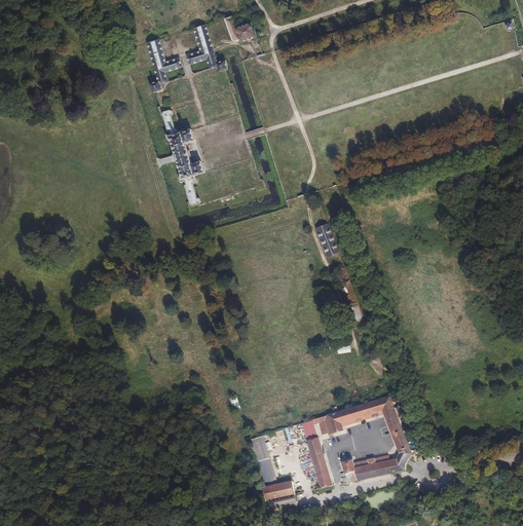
[(254,37),(249,22),(233,28),(229,17),(222,20),(230,40),(233,42),(237,40),(238,43),(254,37)]
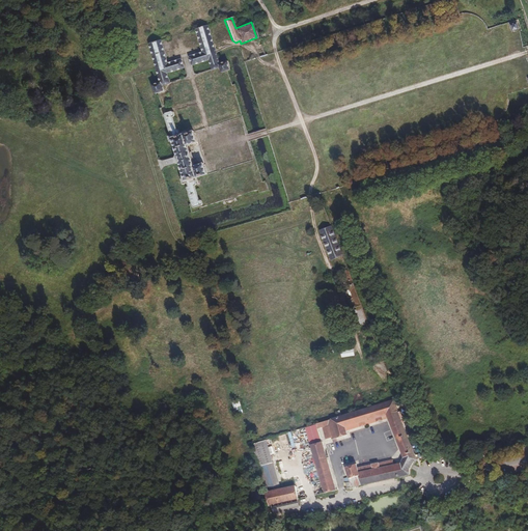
[(217,64),(205,26),(193,29),(200,53),(186,57),(189,65),(206,60),(210,71),(217,68),(219,73),(225,72),(228,71),(225,62),(217,64)]
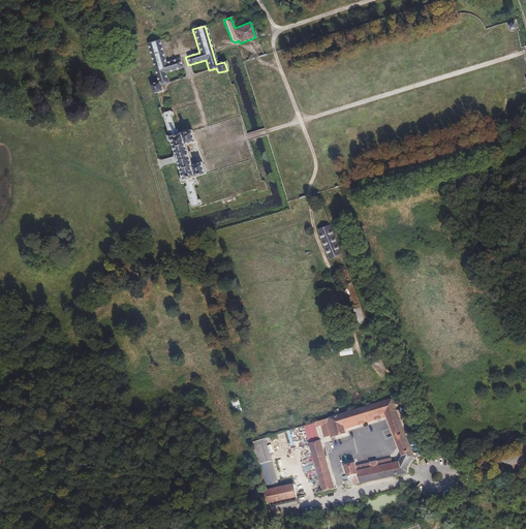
[(157,40),(146,44),(153,67),(157,82),(149,84),(152,94),(155,93),(161,91),(159,85),(166,83),(163,73),(181,68),(178,59),(164,63),(157,40)]
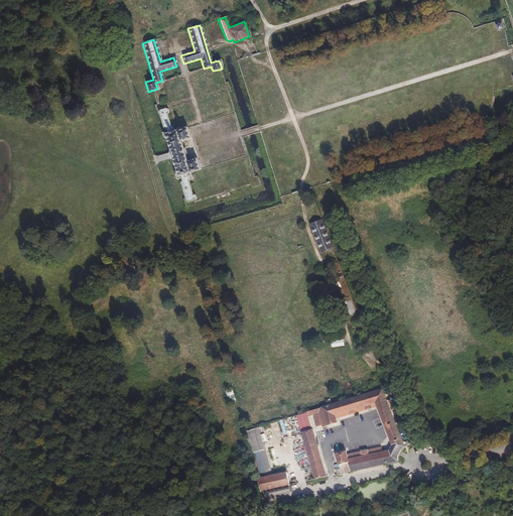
[(161,133),(161,135),(162,138),(165,137),(169,152),(171,159),(176,174),(174,174),(175,179),(179,178),(180,180),(179,180),(179,181),(184,198),(185,202),(186,203),(194,200),(195,199),(194,196),(193,195),(190,195),(186,180),(187,180),(188,179),(187,175),(185,175),(185,173),(199,169),(196,158),(185,161),(183,154),(181,148),(179,141),(188,138),(185,127),(178,129),(178,127),(172,129),(171,126),(170,126),(168,126),(165,114),(166,113),(167,112),(166,109),(165,109),(158,111),(157,112),(158,114),(162,130),(164,130),(164,131),(161,133)]
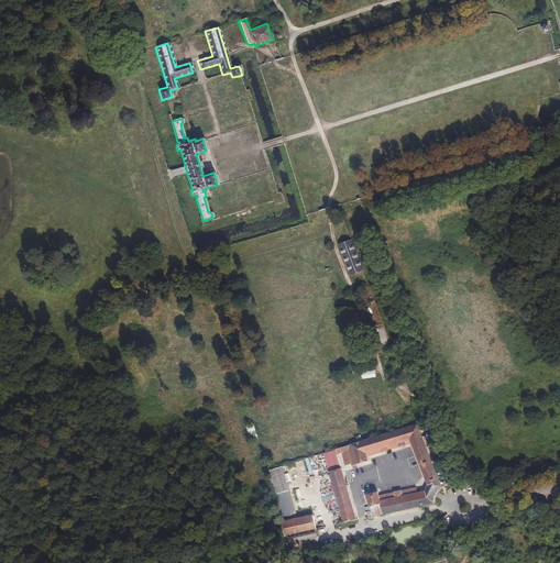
[(361,272),(349,240),(336,244),(348,276),(361,272)]
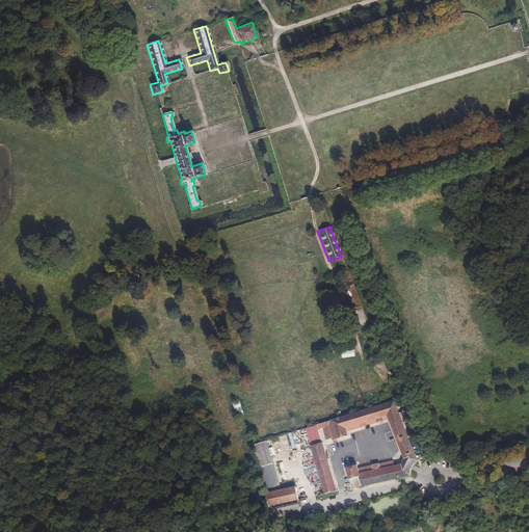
[(363,312),(346,271),(341,273),(345,283),(343,284),(346,292),(348,291),(354,308),(352,308),(353,313),(356,312),(358,314),(363,312)]
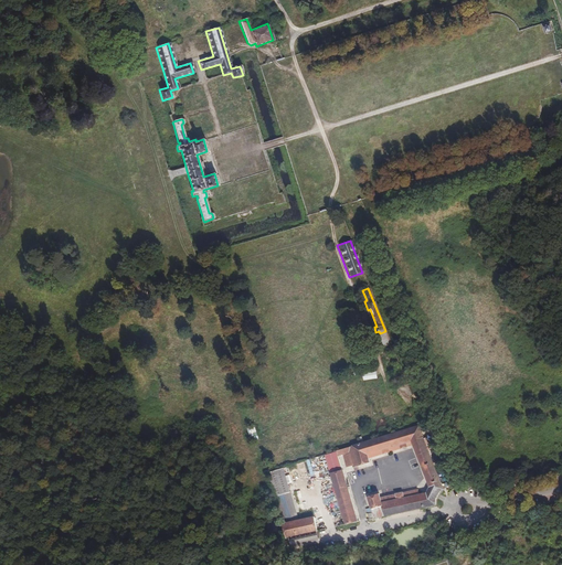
[(373,371),(360,373),(361,380),(374,377),(373,371)]
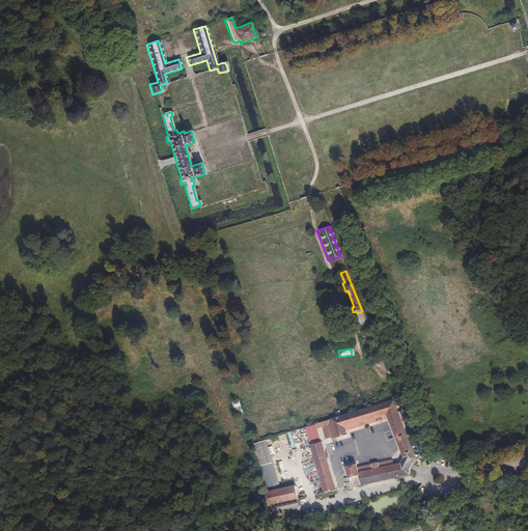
[(232,415),(240,413),(237,400),(229,402),(232,415)]
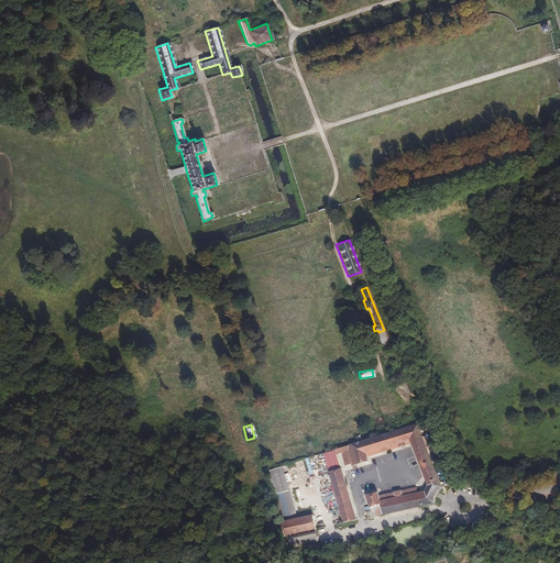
[(331,508),(336,525),(357,519),(337,455),(344,453),(348,465),(352,464),(353,466),(368,462),(365,456),(403,445),(412,442),(413,444),(423,471),(428,486),(426,489),(425,493),(418,494),(417,488),(380,497),(379,493),(368,495),(371,507),(382,505),(383,514),(435,501),(436,495),(442,487),(418,424),(324,453),(340,506),(331,508)]
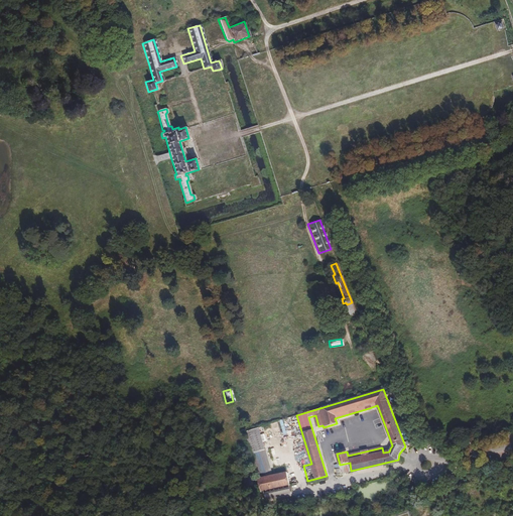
[(248,454),(258,492),(287,484),(284,471),(269,474),(256,427),(242,431),(248,454)]
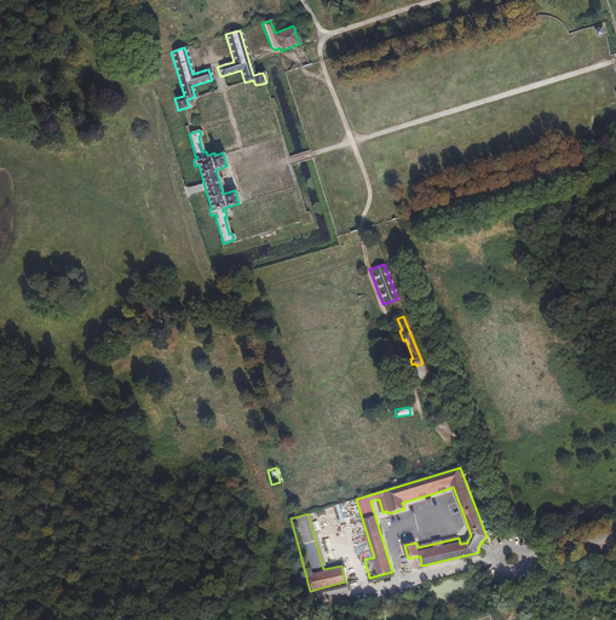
[(408,558),(410,568),(421,566),(420,556),(408,558)]
